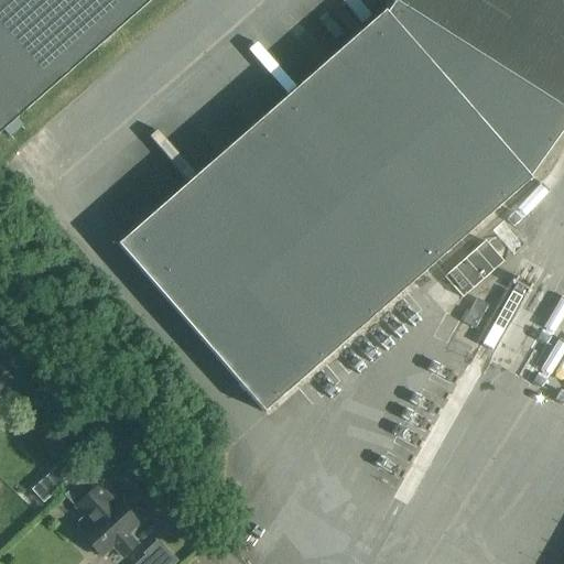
[(0,0),(0,130),(147,0),(0,0)]
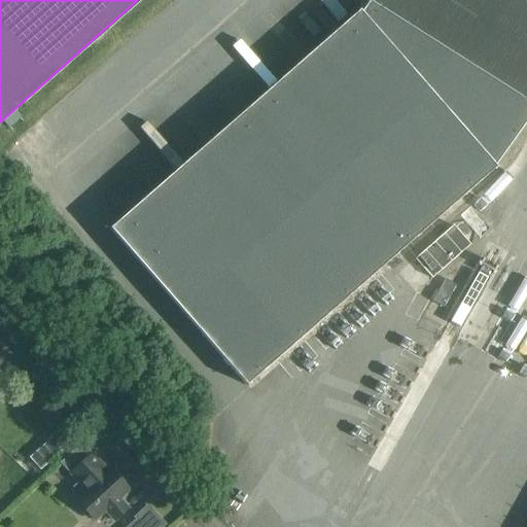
[(361,11),(111,231),(247,385),(496,168),(494,166),(526,119),(526,0),(362,0),(369,4),(361,12),(361,11)]
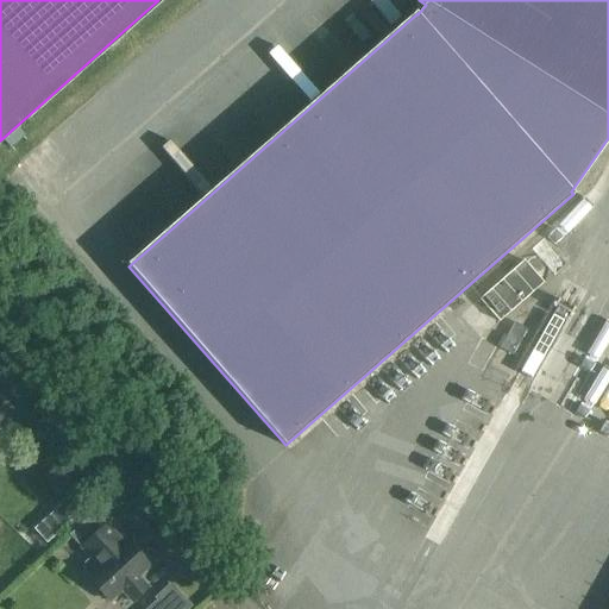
[(542,282),(523,261),(479,300),(498,321),(542,282)]
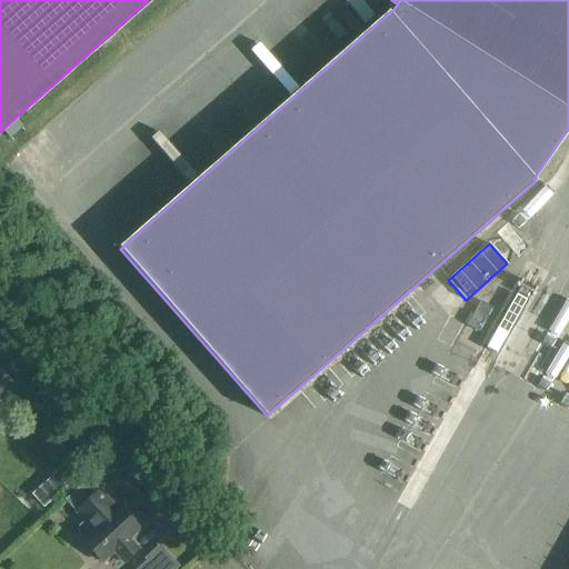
[(493,307),(481,300),(468,325),(479,331),(493,307)]
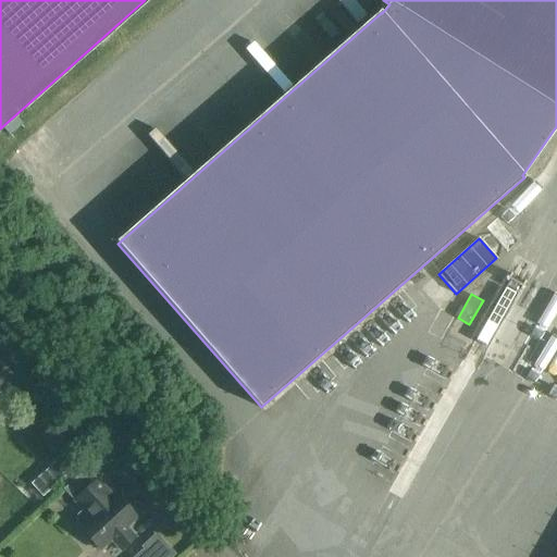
[(63,454),(31,483),(42,496),(75,467),(63,454)]
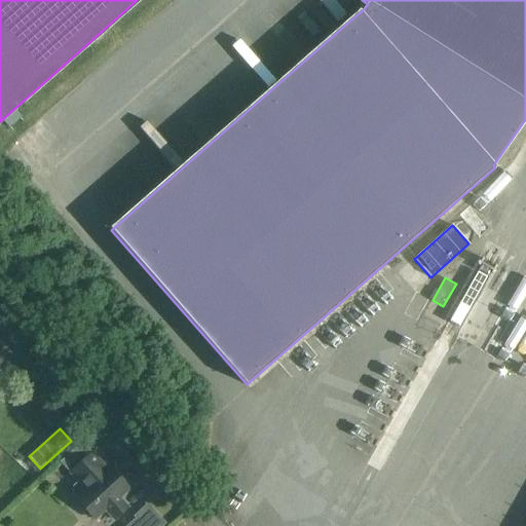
[(82,442),(60,461),(70,473),(79,482),(73,487),(73,494),(77,499),(76,500),(79,502),(77,504),(84,513),(86,511),(94,519),(105,510),(115,520),(128,508),(119,498),(118,497),(119,496),(118,495),(127,487),(109,467),(108,470),(91,452),(82,442)]
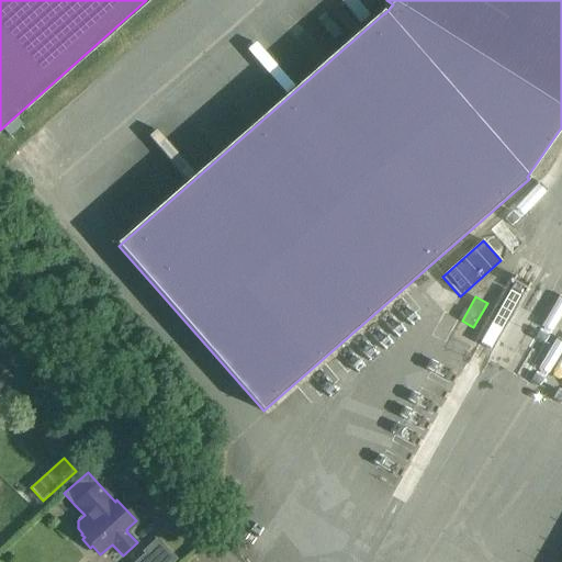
[(171,561),(176,559),(158,540),(145,551),(147,553),(137,561),(171,561)]
